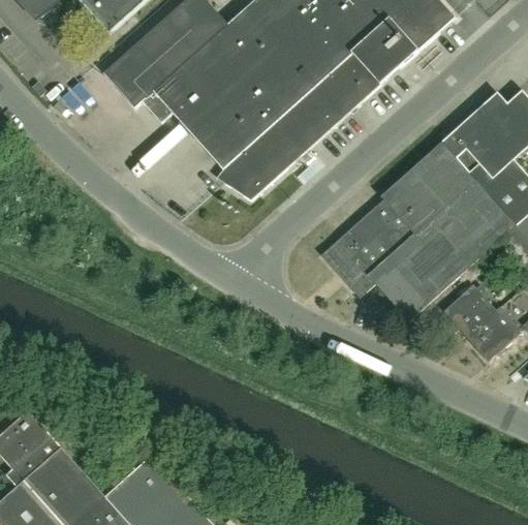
[(80,0),(107,32),(131,10),(143,0),(23,0),(35,13),(51,0),(80,0)]
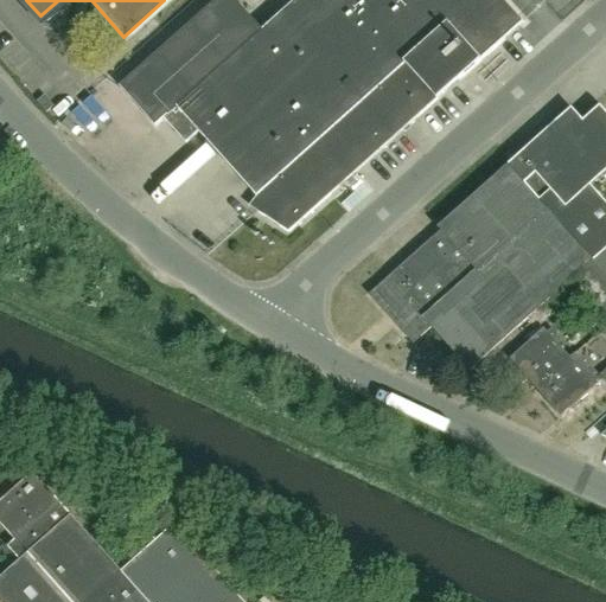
[(209,0),(171,34),(117,82),(152,121),(160,113),(183,139),(196,127),(260,199),(253,206),(286,229),(441,89),(441,88),(521,18),(504,0),(289,0),(260,26),(236,0),(209,0)]
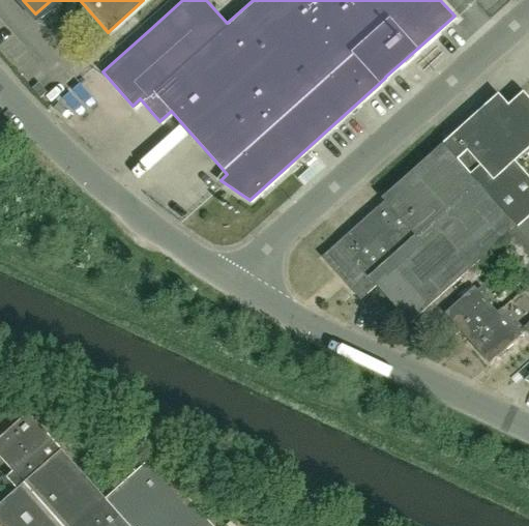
[(29,85),(37,95),(45,89),(36,79),(29,85)]
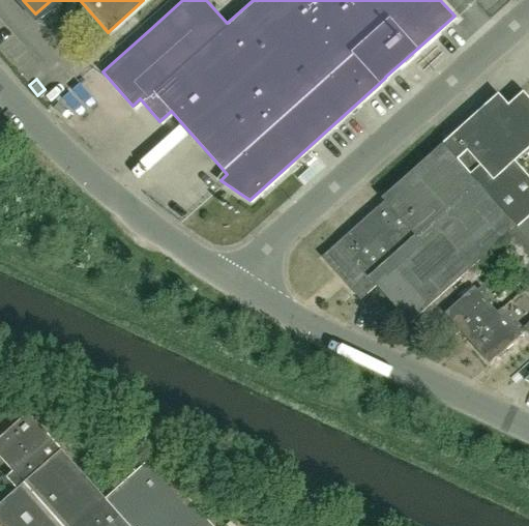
[(497,91),(380,195),(383,198),(321,254),(358,296),(375,283),(409,321),(423,309),(468,269),(471,266),(491,250),(491,249),(501,238),(528,269),(528,177),(513,159),(528,145),(528,97),(522,89),(506,103),(497,91)]
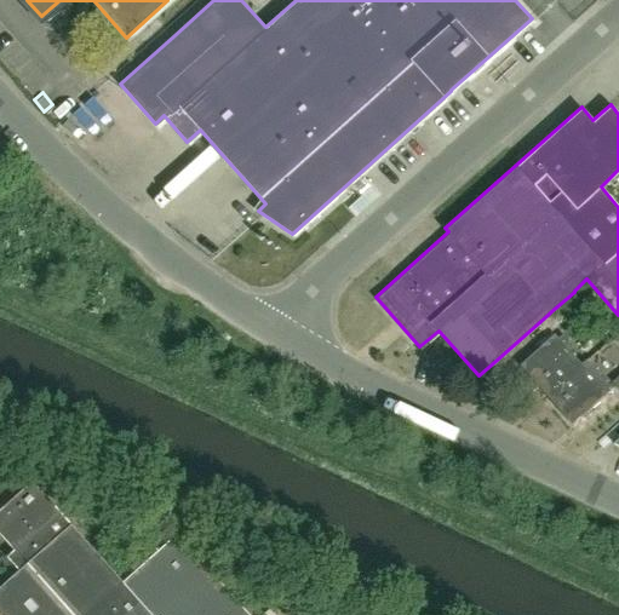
[(536,384),(545,395),(586,357),(584,356),(579,361),(554,333),(534,350),(528,343),(552,321),(548,315),(496,361),(510,377),(516,371),(531,388),(536,384)]
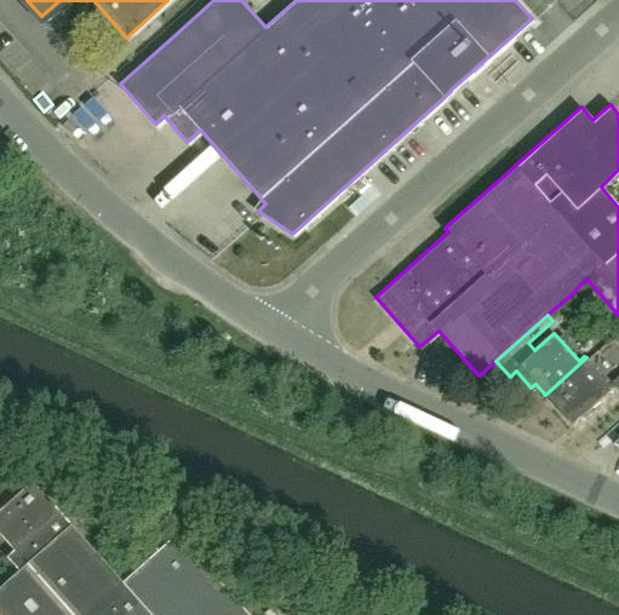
[(545,395),(571,421),(611,385),(586,357),(545,395)]
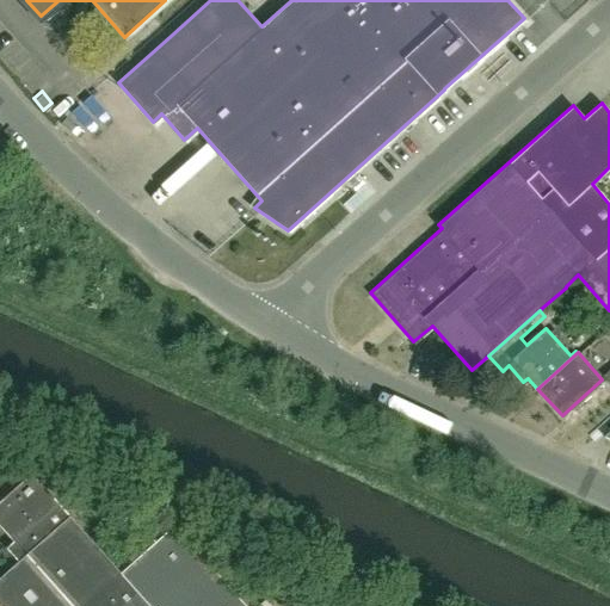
[(250,605),(176,521),(122,569),(36,472),(0,502),(0,521),(16,540),(8,546),(20,560),(0,576),(0,605),(250,605)]
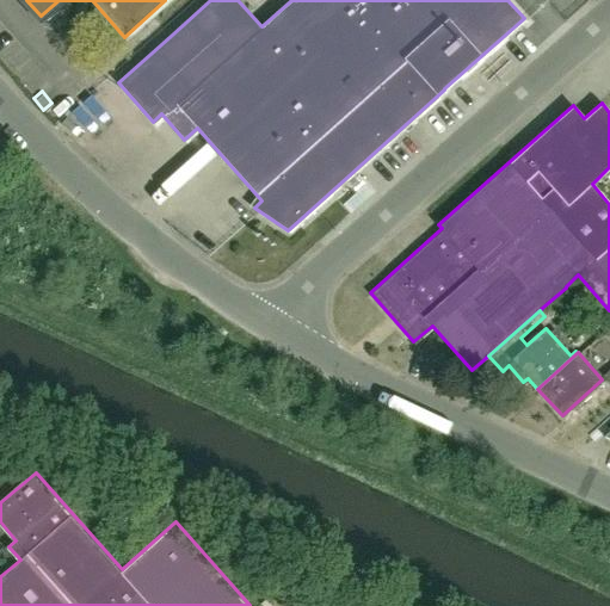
All buildings are outlined.
